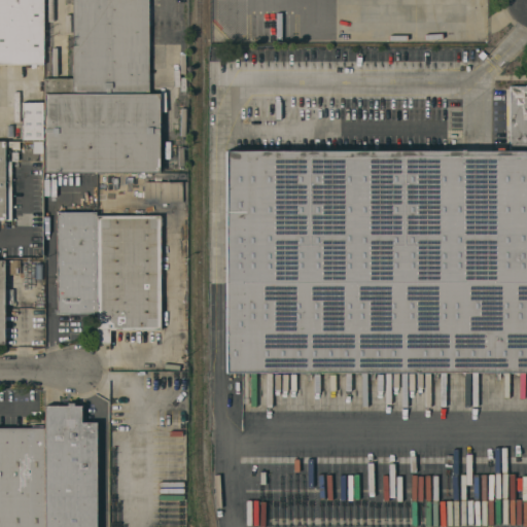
[(43,0),(43,64),(0,63),(0,0),(43,0)]
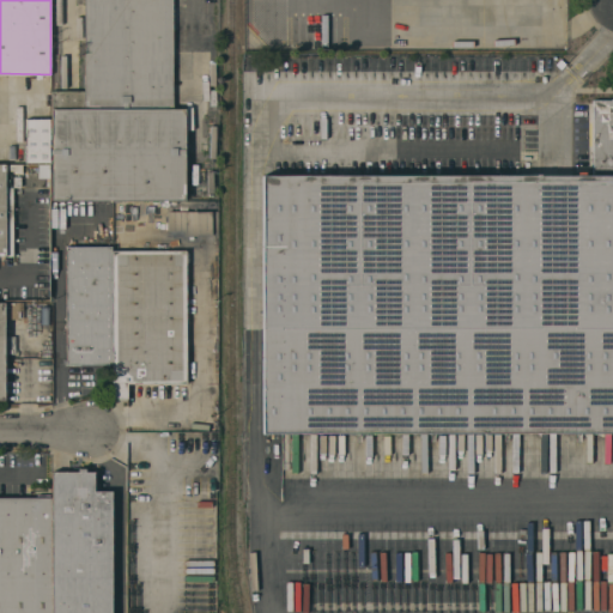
[(173,0),(173,109),(184,109),(186,200),(52,200),(52,91),(85,91),(84,0),(173,0)]
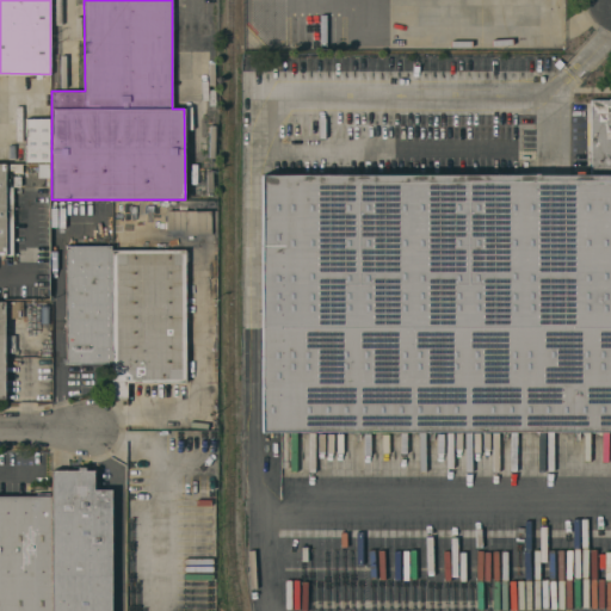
[(610,431),(264,433),(264,177),(592,176),(592,97),(610,97),(610,431)]
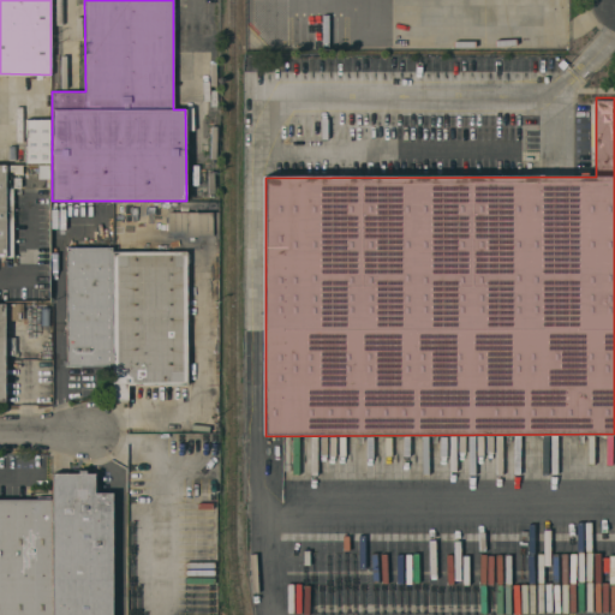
[(25,165),(25,119),(49,119),(49,165),(39,165),(25,165)]
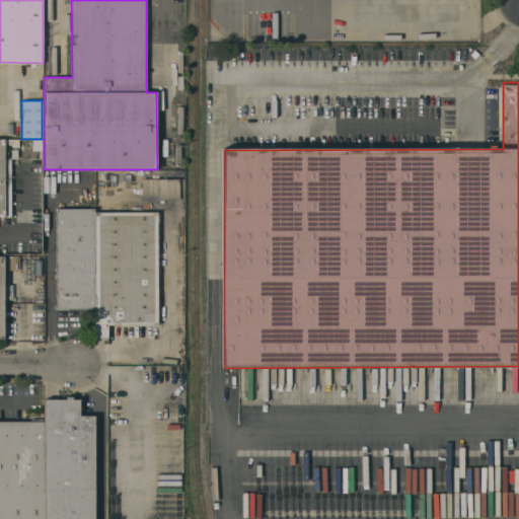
[(0,215),(10,216),(10,158),(4,158),(4,138),(0,138),(0,215)]
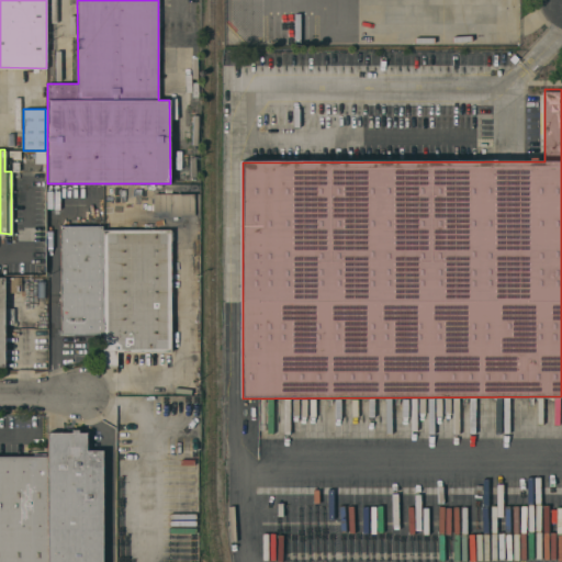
[(45,150),(45,164),(35,164),(35,150),(45,150)]
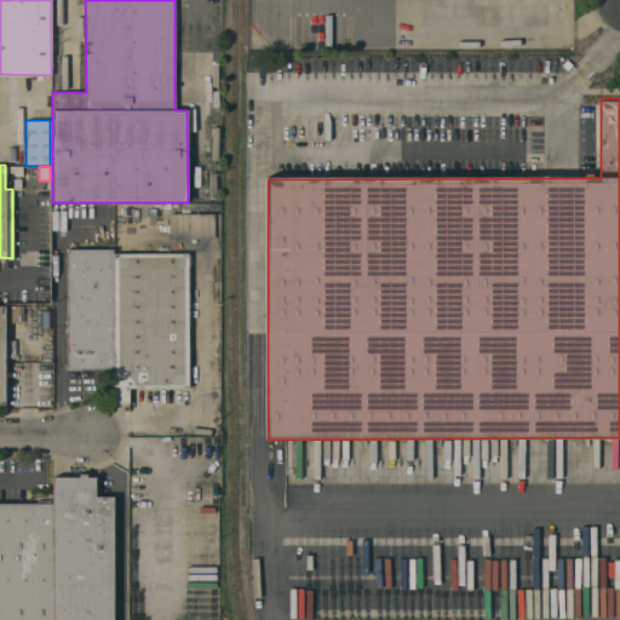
[(214,213),(214,237),(184,239),(184,234),(170,234),(170,213),(214,213)]
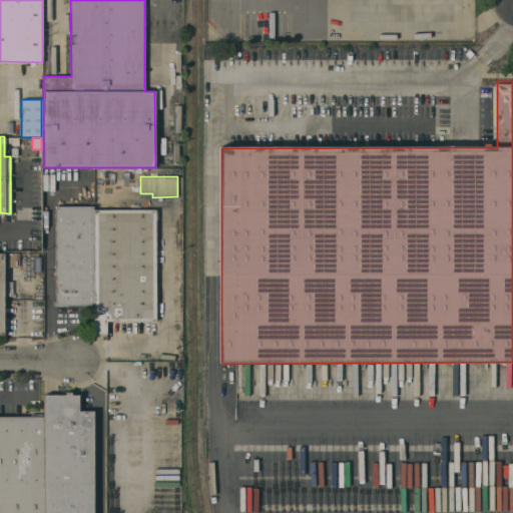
[(55,305),(55,205),(93,205),(93,209),(94,305),(55,305)]
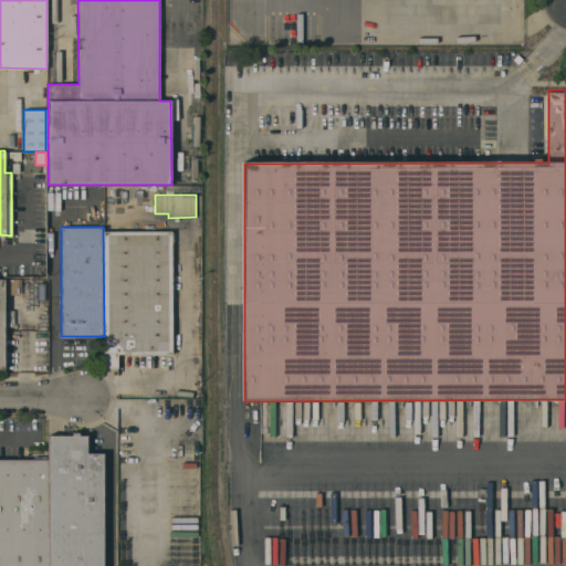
[(103,231),(171,231),(171,354),(117,354),(117,368),(104,368),(104,336),(103,231)]
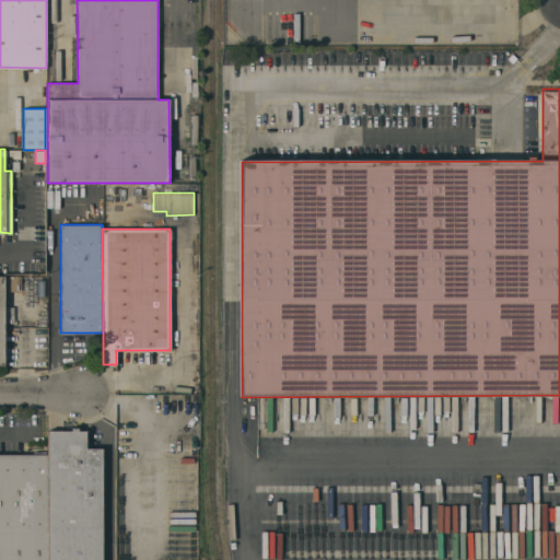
[(8,290),(20,291),(21,278),(9,277),(8,290)]
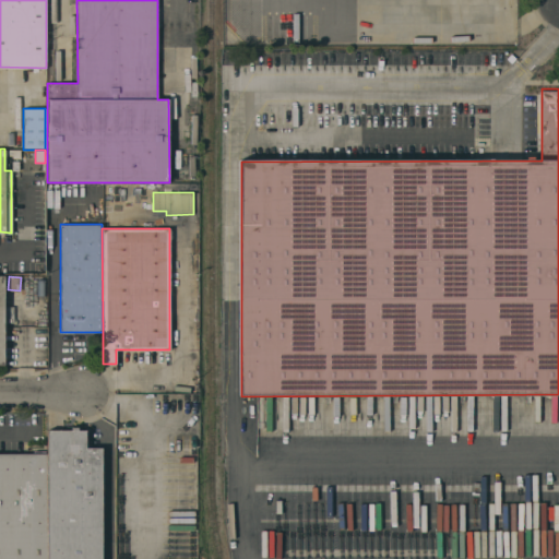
[(47,430),(71,430),(71,427),(78,427),(78,430),(85,430),(85,448),(102,448),(102,558),(47,558),(47,453),(47,430)]
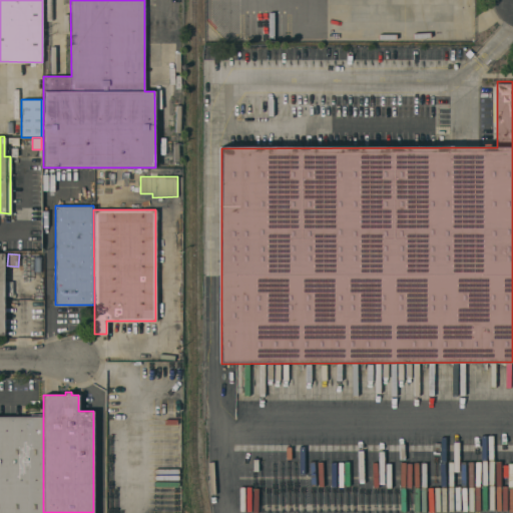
[(0,512),(0,416),(43,416),(43,512),(0,512)]
